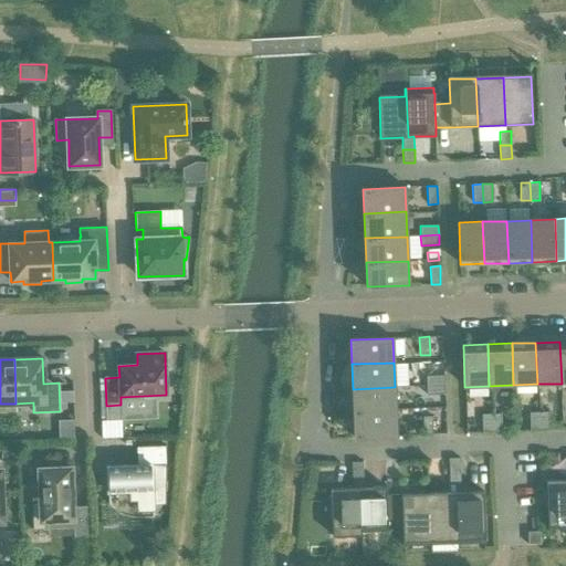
[(426,376),(427,386),(444,385),(444,376),(426,376)]
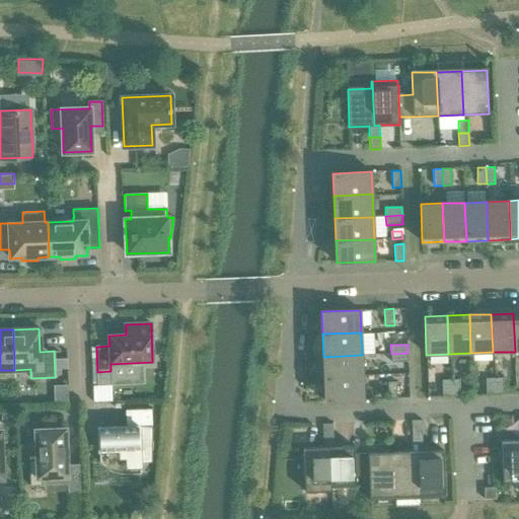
[(408,353),(391,354),(391,363),(408,362),(408,353)]
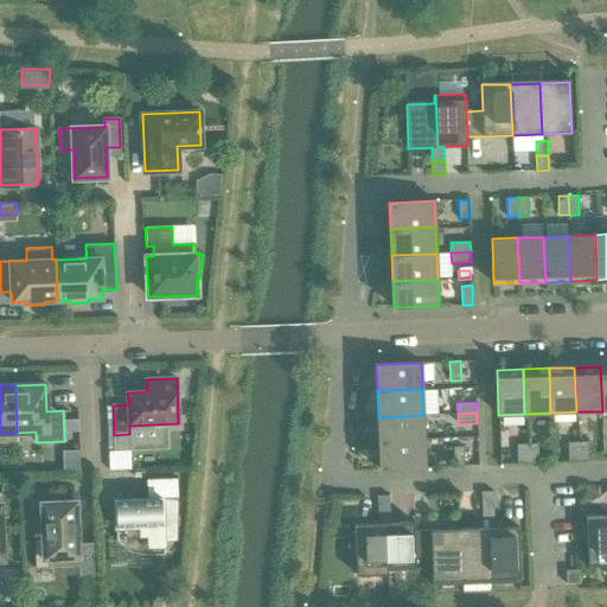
[(378,417),(379,443),(425,441),(423,415),(378,417)]
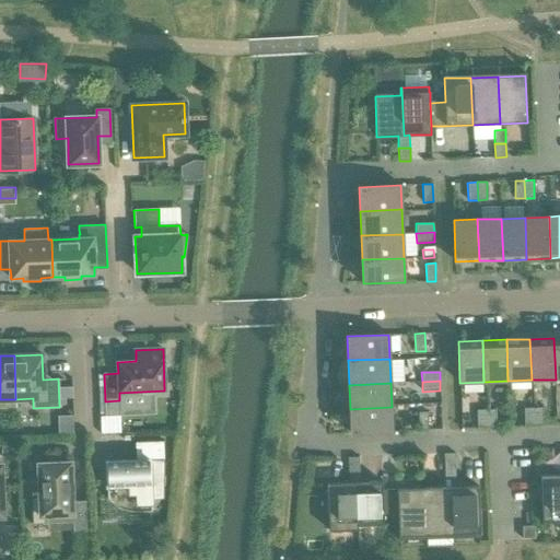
[(392,407),(350,409),(351,433),(393,431),(392,407)]
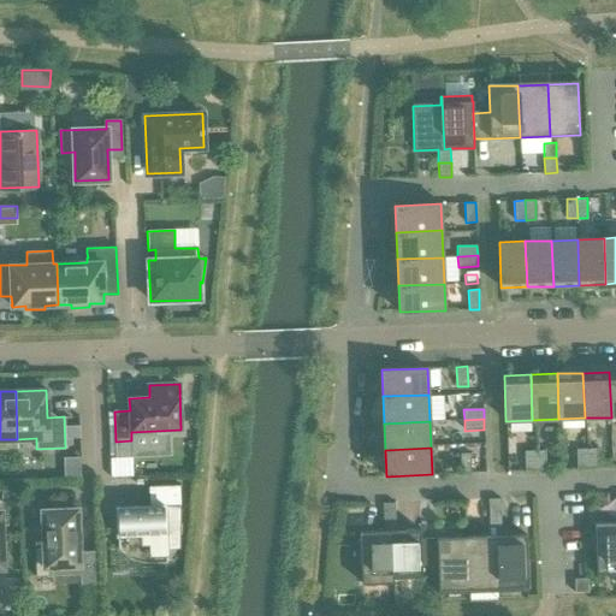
[(587,468),(586,449),(576,449),(576,469),(587,468)]
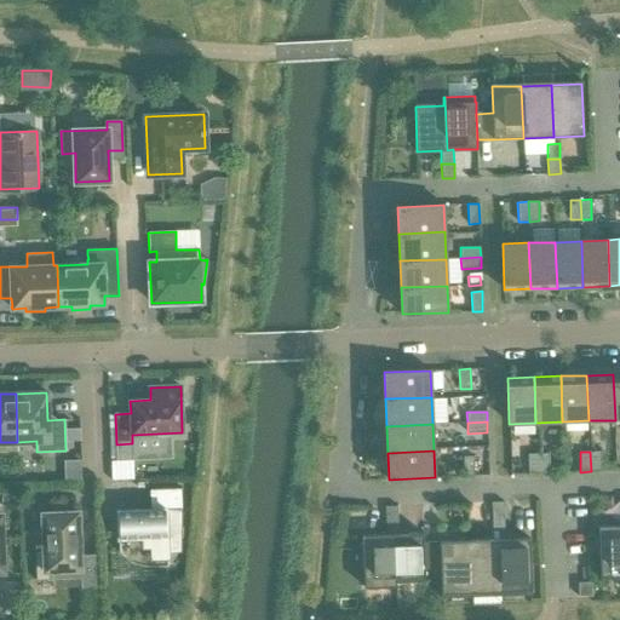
[(601,452),(590,452),(591,471),(602,471),(601,452)]
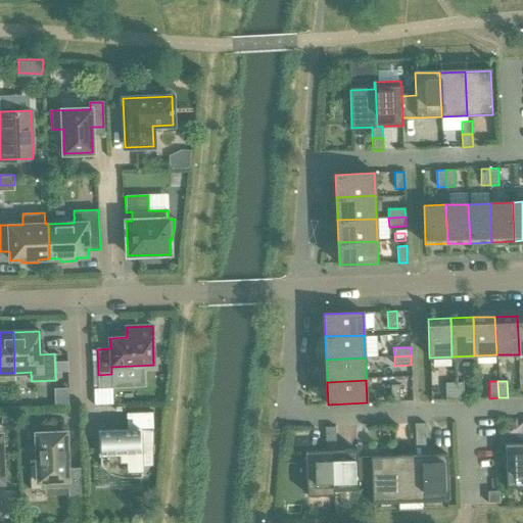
[(463,382),(454,383),(455,399),(463,399),(463,382)]
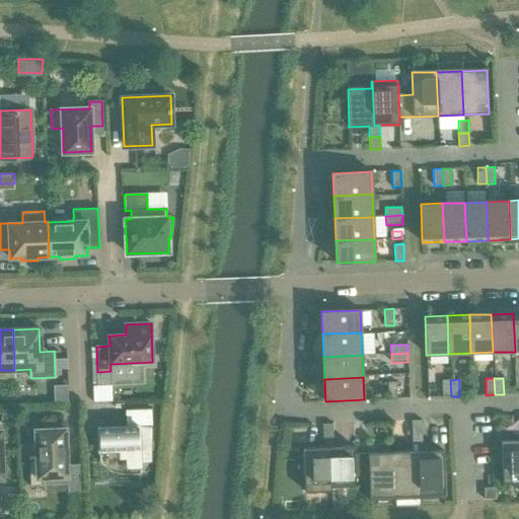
[(451,396),(450,380),(442,380),(442,396),(451,396)]
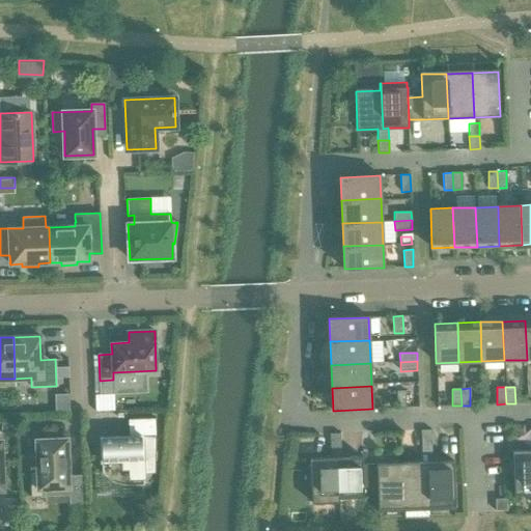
[(396,391),(397,409),(407,408),(406,391),(396,391)]
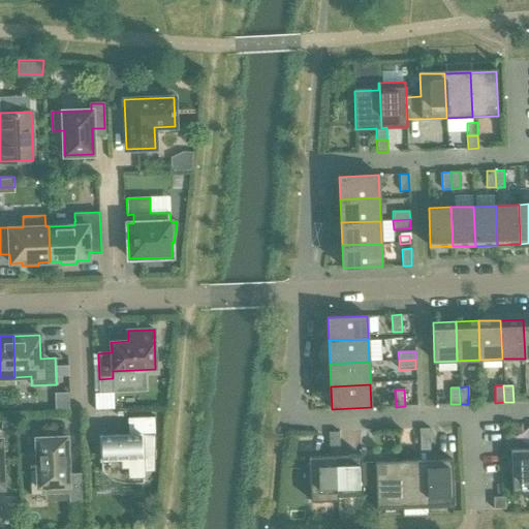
[(143,484),(142,435),(155,435),(155,416),(127,417),(128,434),(100,435),(101,471),(107,476),(115,480),(122,483),(130,484),(143,484)]
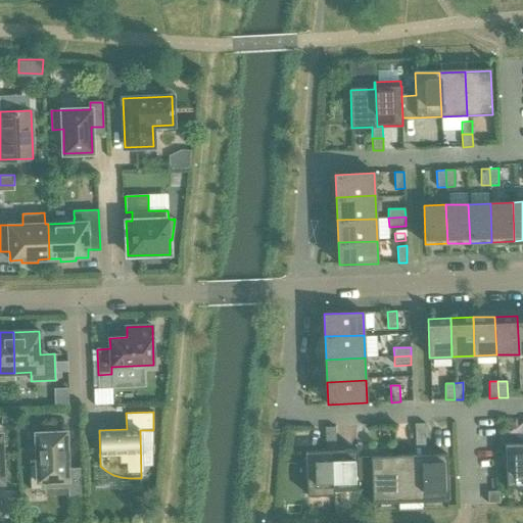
[(415,424),(415,436),(425,436),(425,423),(415,424)]
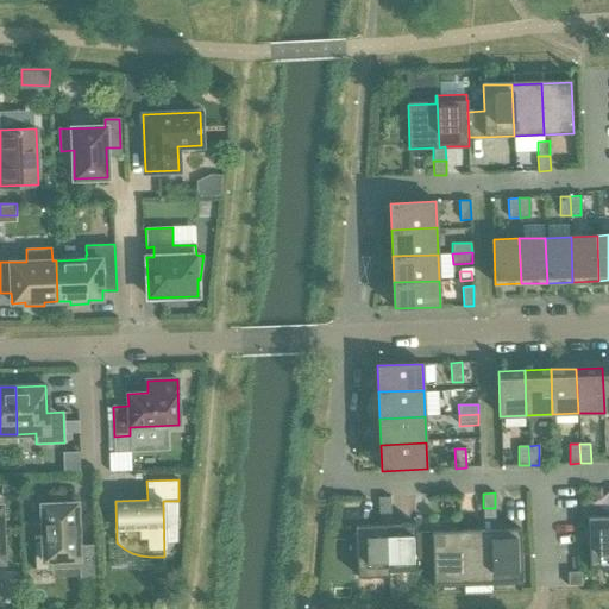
[(378,497),(378,512),(391,510),(390,497),(378,497)]
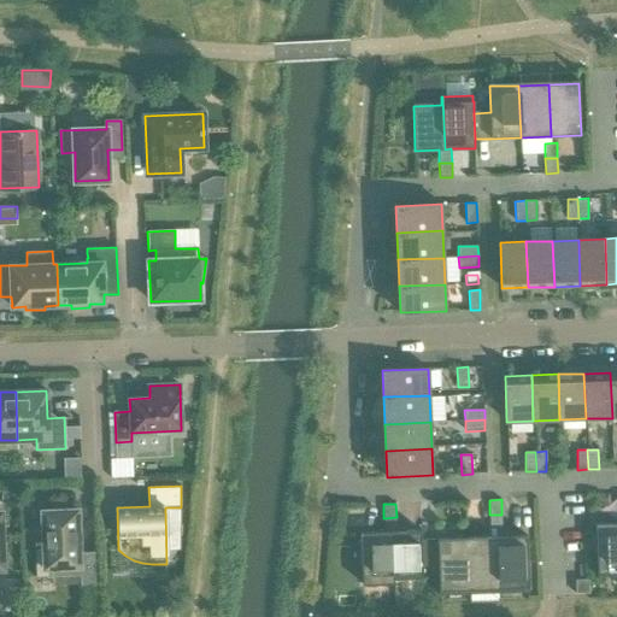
[(35,577),(54,576),(54,568),(80,566),(81,586),(95,586),(94,552),(80,552),(78,509),(41,511),(43,550),(34,550),(35,577)]
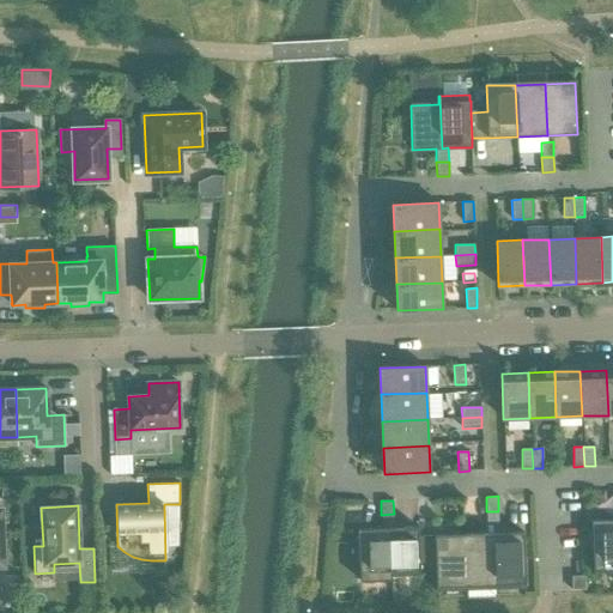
[(498,511),(486,511),(486,527),(498,526),(498,511)]
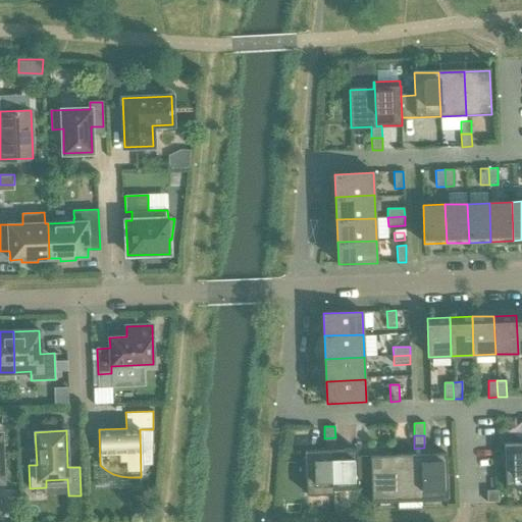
[(357,480),(356,457),(356,449),(335,450),(335,437),(324,438),(325,450),(330,450),(332,493),(333,493),(332,487),(357,486),(357,480)]
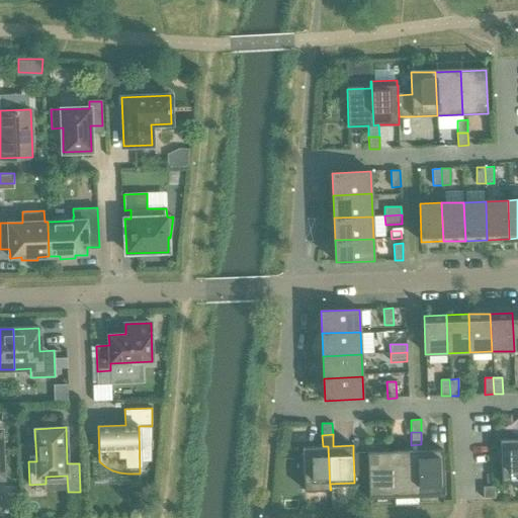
[(502,481),(517,480),(517,439),(500,440),(502,481)]
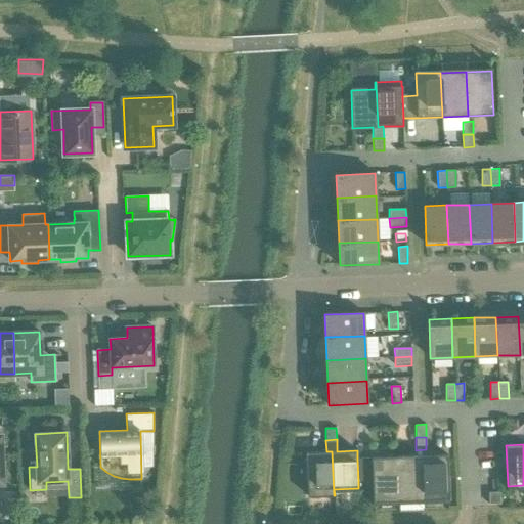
[(308,496),(334,495),(332,451),(326,451),(306,452),(307,491),(308,491),(308,496)]
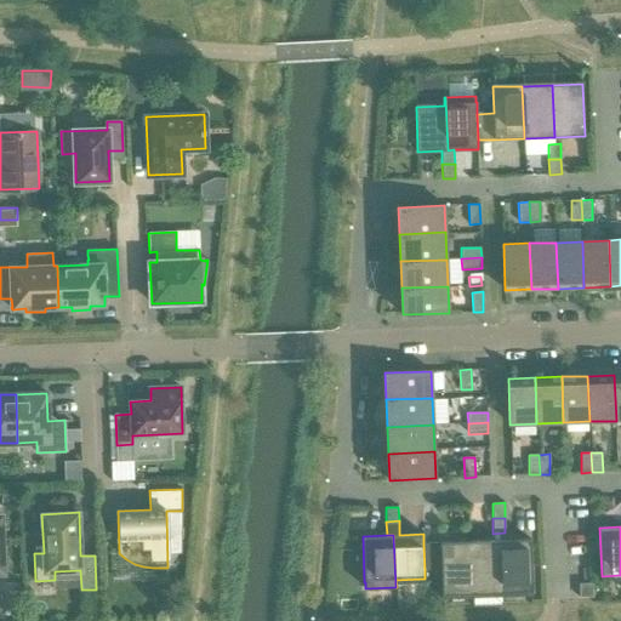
[(530,539),(500,540),(502,592),(533,591),(530,539)]
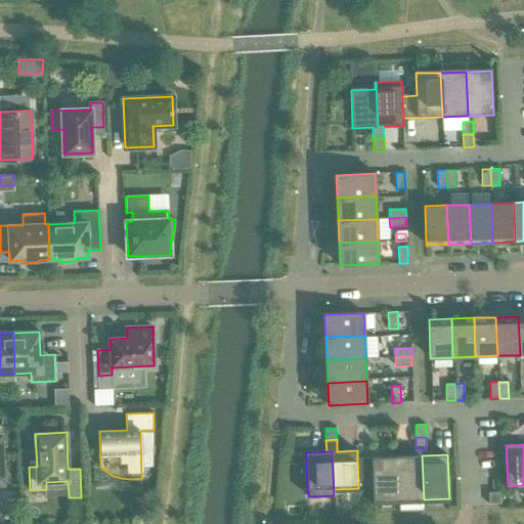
[(422,455),(397,456),(398,500),(424,499),(422,455)]
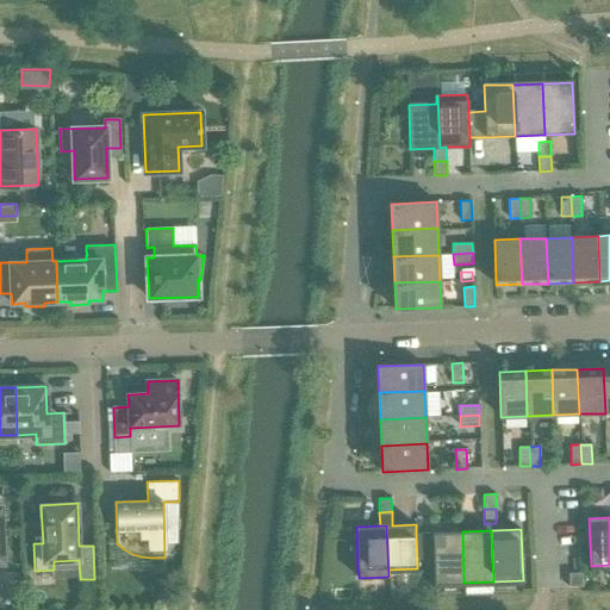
[(416,534),(417,561),(434,560),(434,584),(464,583),(462,531),(433,533),(416,534)]
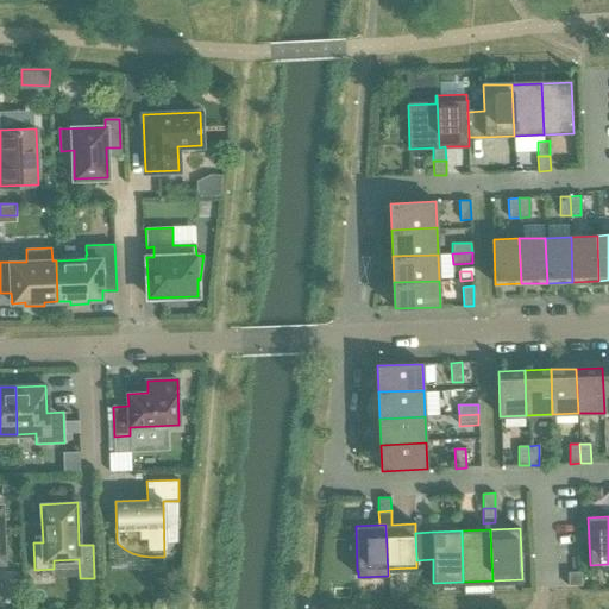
[(582,585),(582,572),(567,572),(567,586),(582,585)]
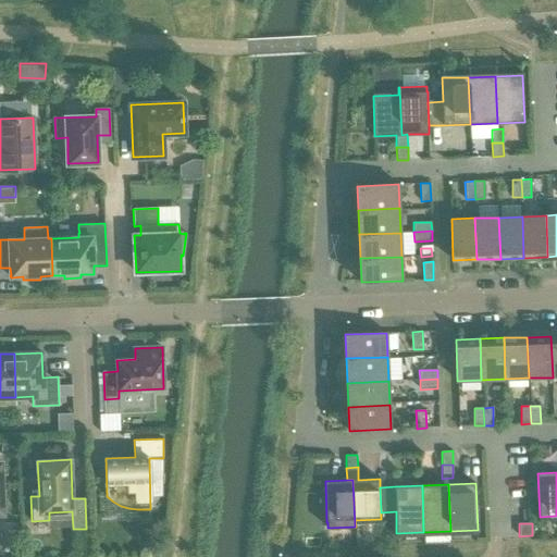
[(149,542),(147,555),(160,556),(161,543),(149,542)]
